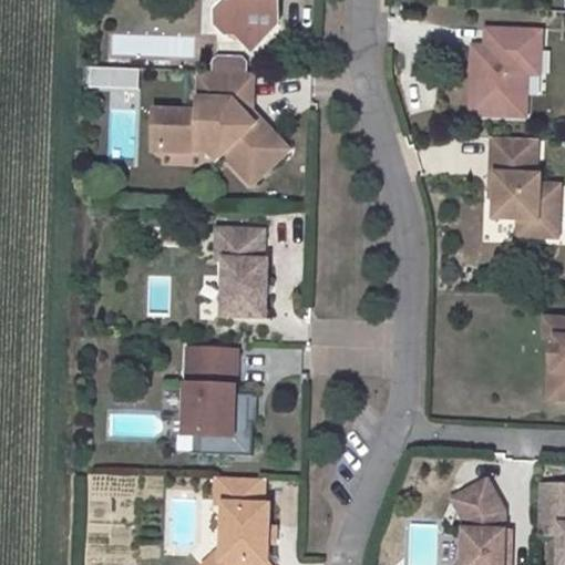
[(221,0),(221,1),(211,11),(211,26),(219,36),(229,36),(237,43),(250,32),(258,39),(271,27),(273,0),(221,0)]
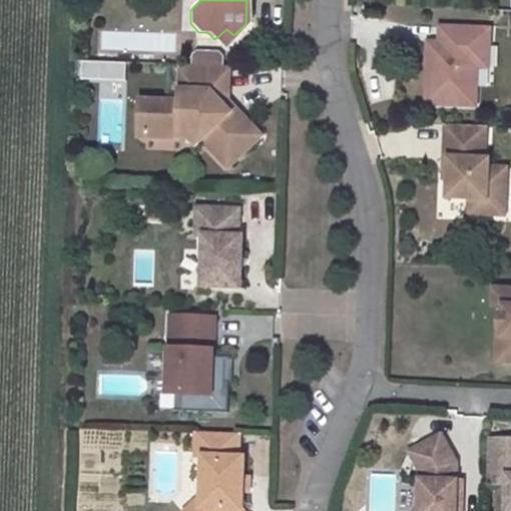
[(488,27),(439,25),(438,41),(437,58),(426,58),(424,101),(473,104),(475,65),(476,44),(487,44),(488,27)]
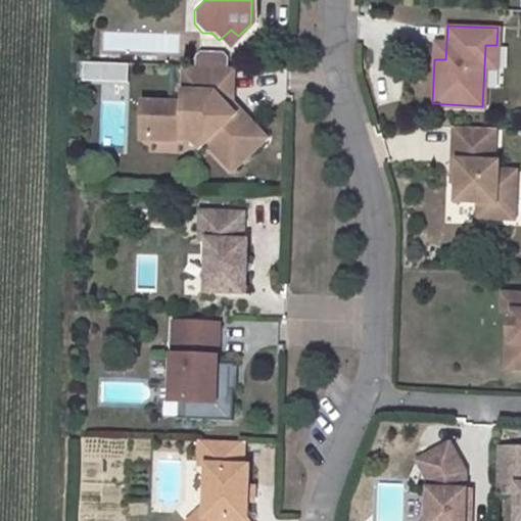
[(231,30),(219,40),(225,47),(238,36),(231,30)]
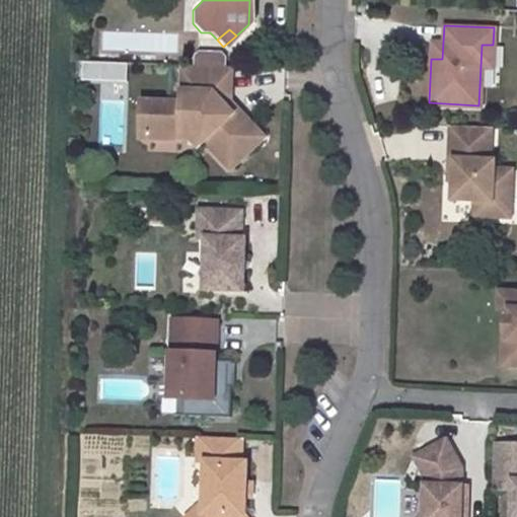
[(443,42),(431,42),(431,59),(442,59),(443,42)]
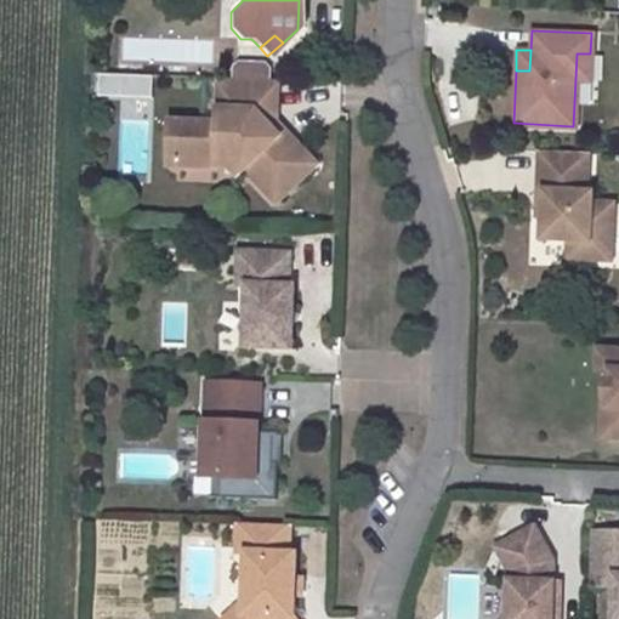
[(590,54),(577,54),(575,79),(589,79),(590,54)]
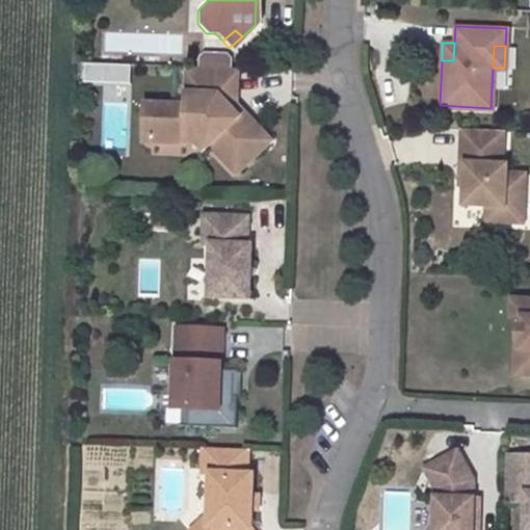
[(103,83),(103,100),(130,101),(131,63),(85,61),(84,83),(103,83)]
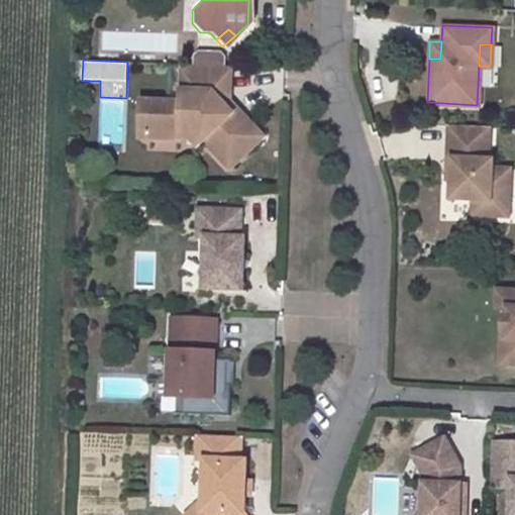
[(220,68),(178,66),(176,102),(142,101),(140,137),(176,139),(176,134),(193,135),(200,143),(222,168),(255,138),(230,110),(227,112),(218,102),(220,68)]
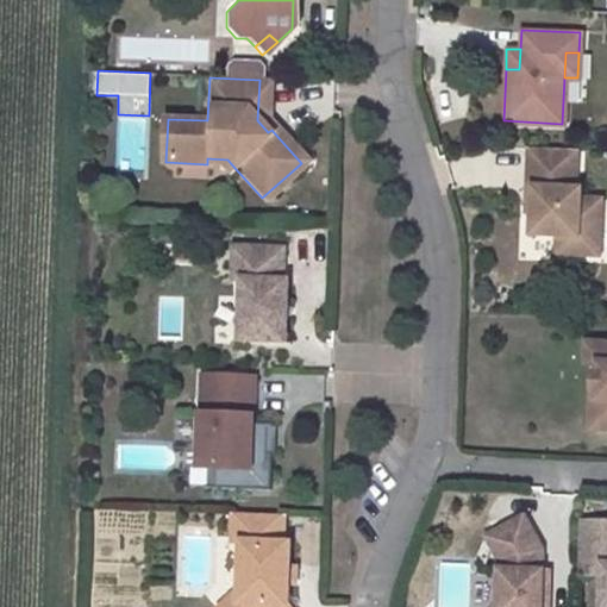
[(168,119),(161,119),(158,161),(166,162),(168,119)]
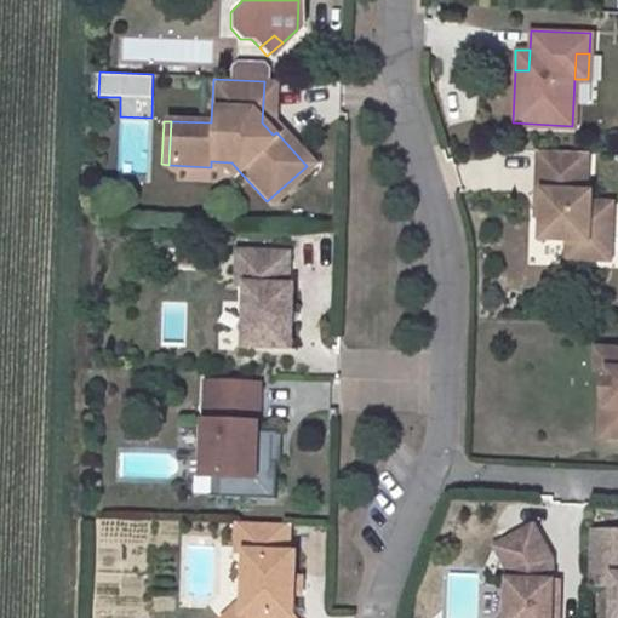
[(584,150),(536,148),(534,201),(539,201),(538,238),(565,238),(585,239),(585,257),(607,258),(610,201),(588,200),(589,190),(583,189),(584,150)]
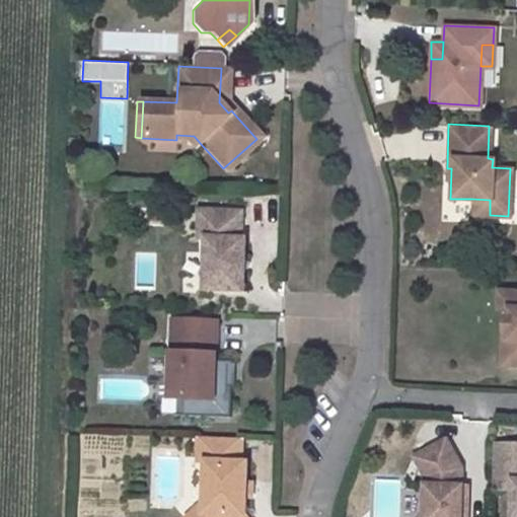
[(194,136),(176,135),(176,140),(189,140),(196,148),(201,144),(194,136)]
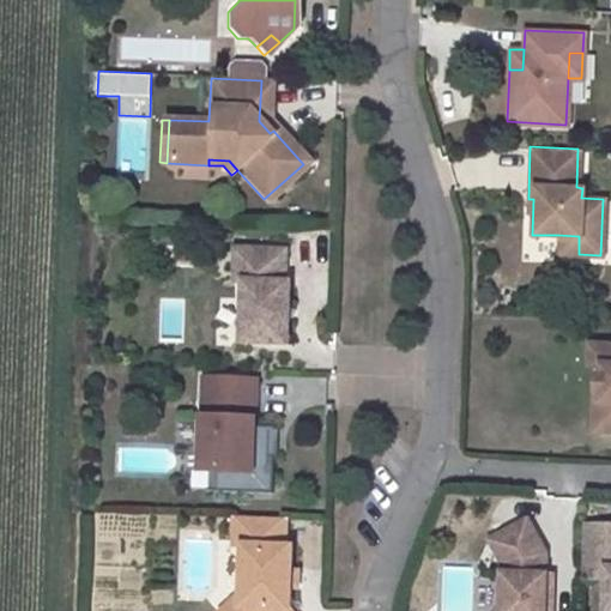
[(579,236),(558,235),(557,253),(579,254),(579,236)]
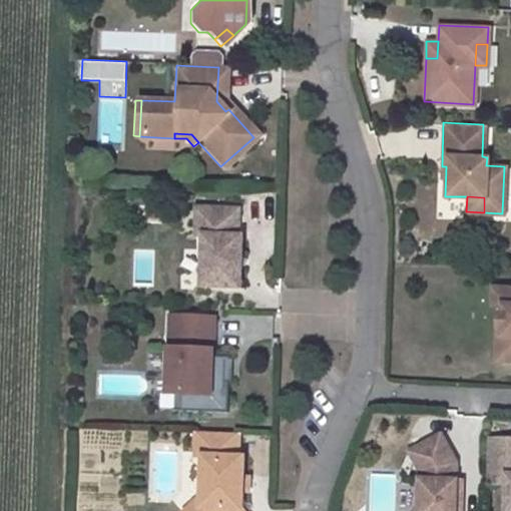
[(234,209),(193,207),(191,235),(199,235),(196,287),(235,289),(237,237),(233,236),(234,209)]
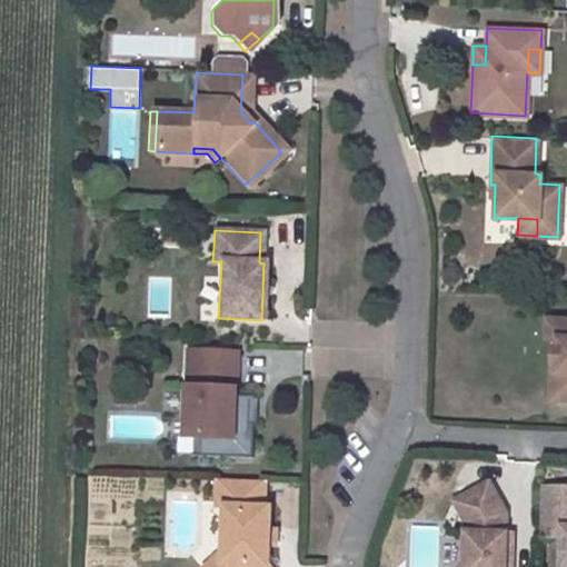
[(566,328),(546,327),(545,347),(557,348),(557,358),(551,358),(551,371),(556,372),(566,372),(565,399),(566,399),(566,328)]
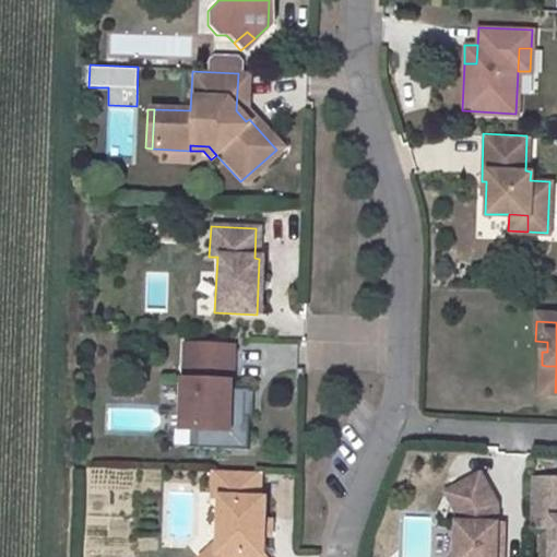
[(236,347),(189,345),(185,429),(232,431),(236,347)]
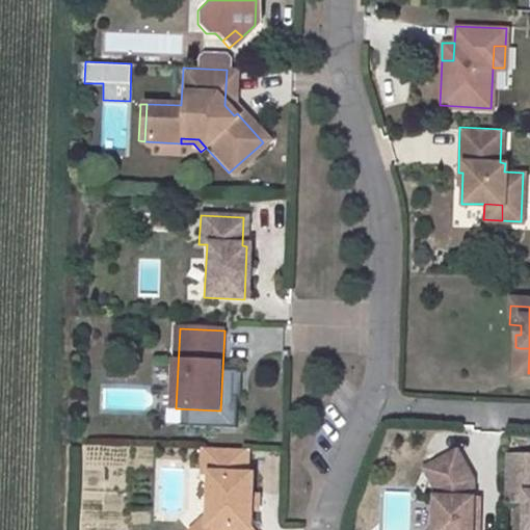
[(520,348),(515,347),(514,372),(528,373),(529,348),(520,348)]
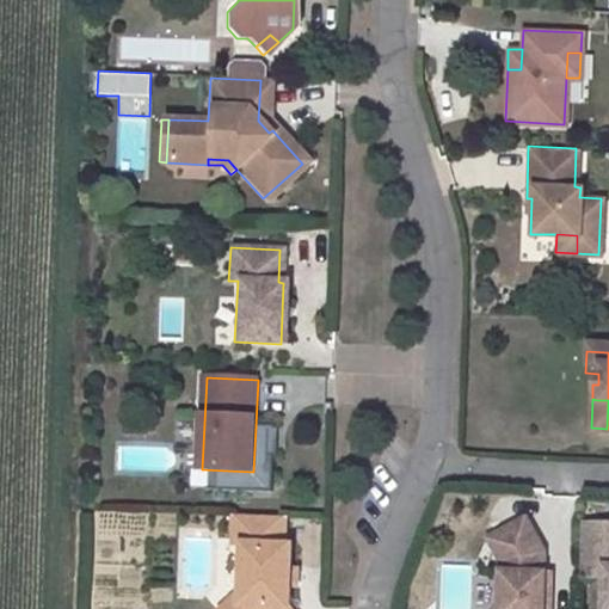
[(285,518),(234,515),(233,545),(241,546),(239,592),(239,608),(237,608),(263,608),(269,608),(287,608),(290,547),(284,546),(285,518)]
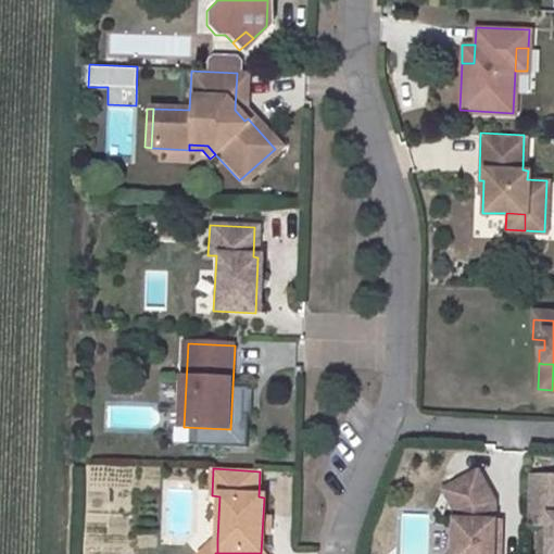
[(553,553),(553,473),(527,473),(526,523),(546,523),(546,553),(553,553)]
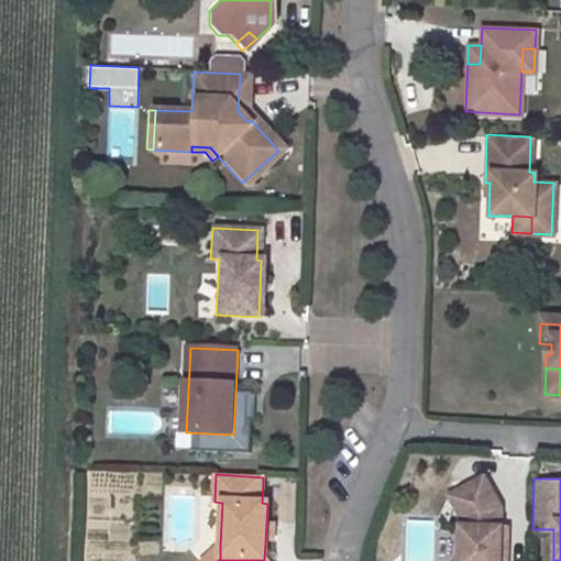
[(474,481),(446,507),(463,525),(462,548),(461,560),(497,560),(498,554),(504,554),(505,525),(497,526),(498,506),(474,481)]
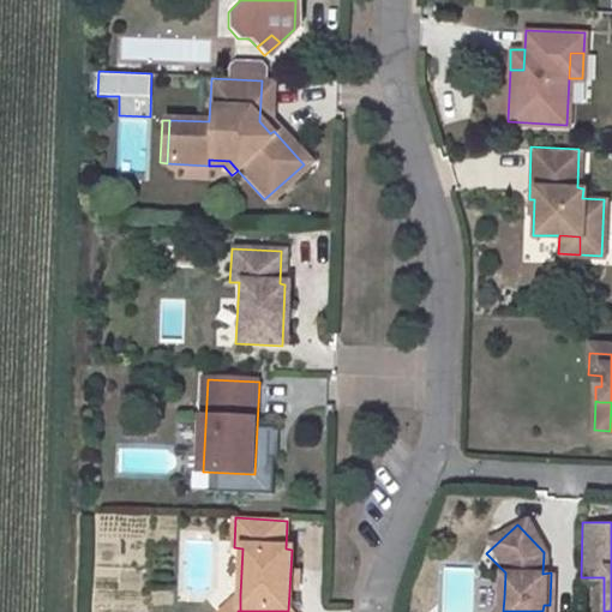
[(238,611),(240,611),(240,595),(221,611),(238,611)]
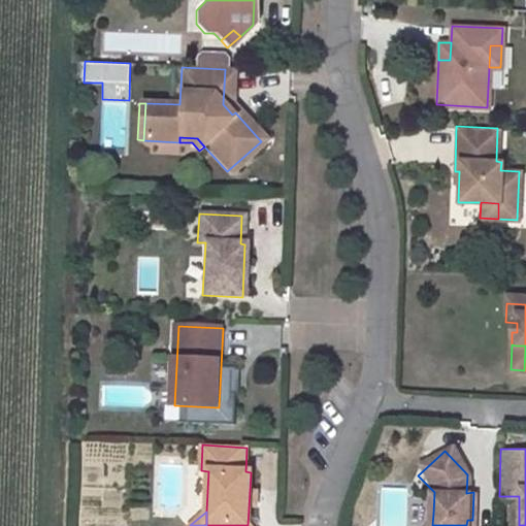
[(432,525),(433,514),(420,525),(432,525)]
